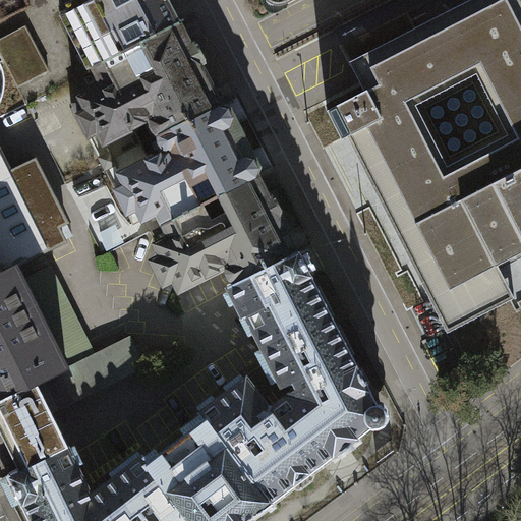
[(73,0),(64,5),(98,62),(177,21),(167,0),(73,0)]
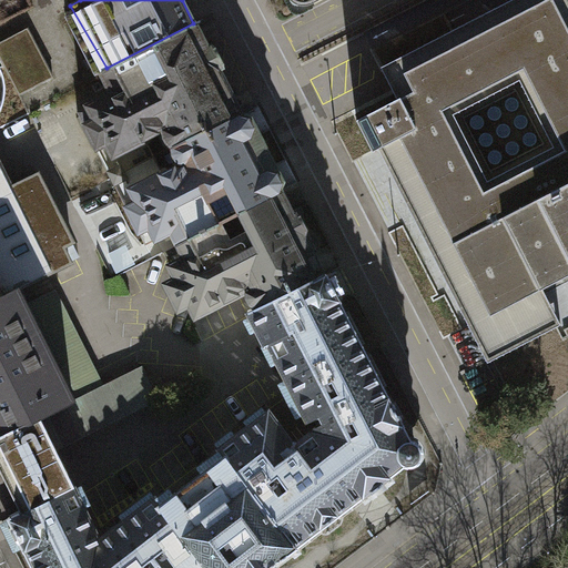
[(397,100),(356,121),(373,152),(378,149),(488,361),(561,323),(543,287),(567,274),(567,0),(513,0),(381,68),(397,100)]
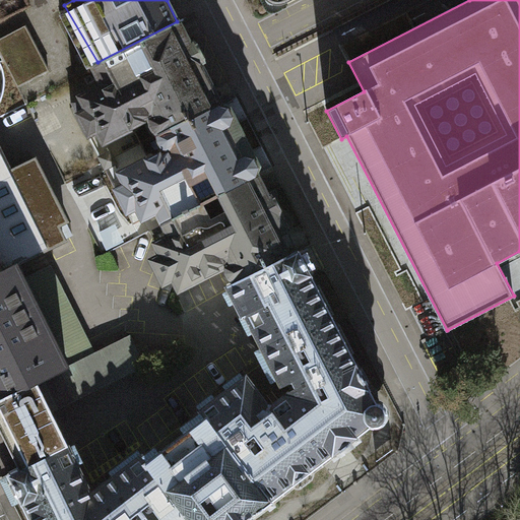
[(70,102),(102,163),(141,142),(133,124),(147,117),(156,134),(188,118),(190,121),(220,105),(199,64),(203,63),(203,56),(195,44),(193,41),(188,43),(177,21),(98,62),(89,64),(101,85),(70,102)]
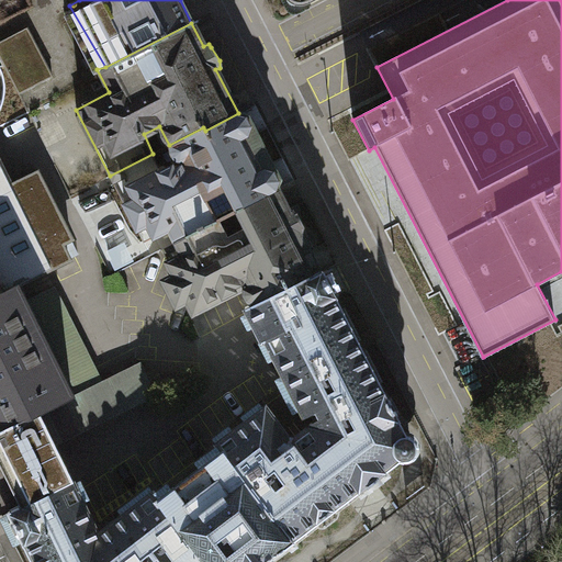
[(29,25),(0,38),(0,54),(19,93),(53,77),(29,25)]
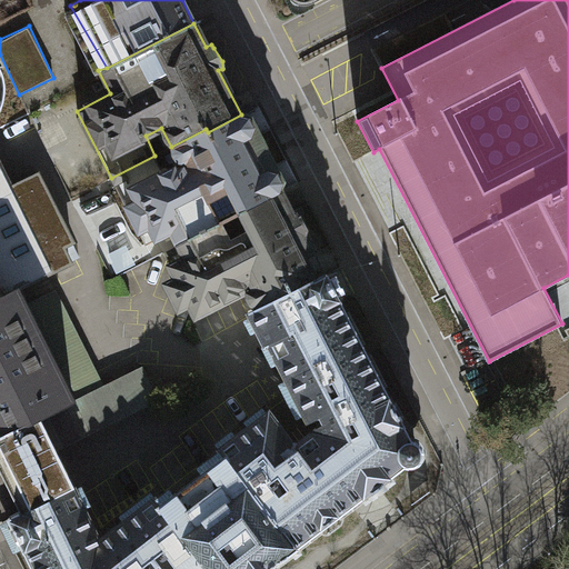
[(252,119),(241,115),(208,132),(206,129),(171,147),(181,168),(165,176),(155,156),(111,178),(146,242),(169,229),(178,243),(186,260),(168,265),(175,275),(165,285),(177,310),(187,305),(196,316),(228,298),(227,293),(241,287),(253,308),(322,276),(303,235),(307,230),(298,213),(292,212),(280,189),(283,178),(277,168),(269,167),(253,138),(257,127),(252,119)]
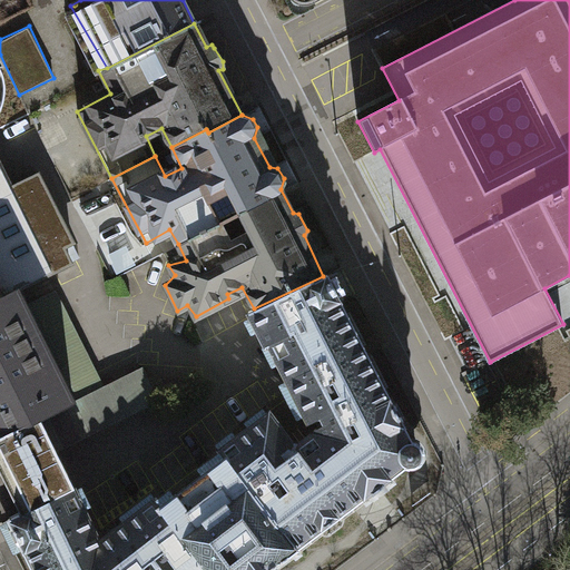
[(0,298),(17,291),(67,265),(64,248),(74,244),(39,176),(9,187),(0,169),(0,298)]
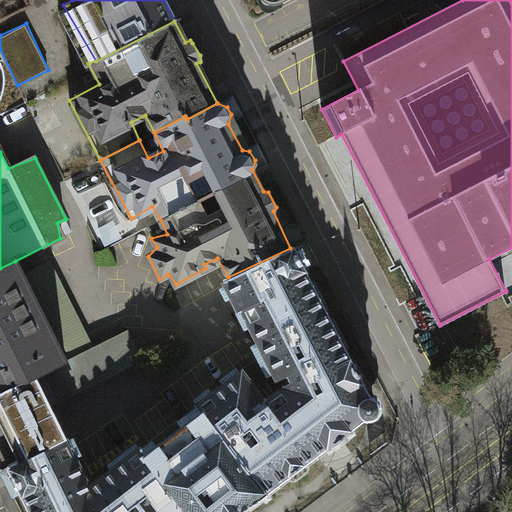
[(241,309),(258,341),(321,306),(304,272),(302,265),(307,262),(300,250),(295,252),(293,245),(290,248),(228,277),(222,279),(237,309),(241,309)]
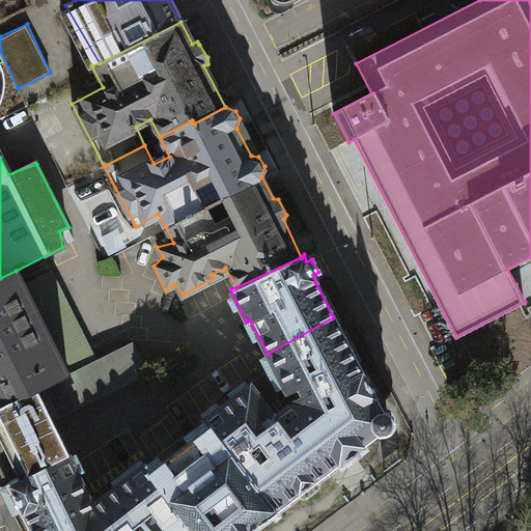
[(22,284),(67,373),(95,359),(50,269),(22,284)]
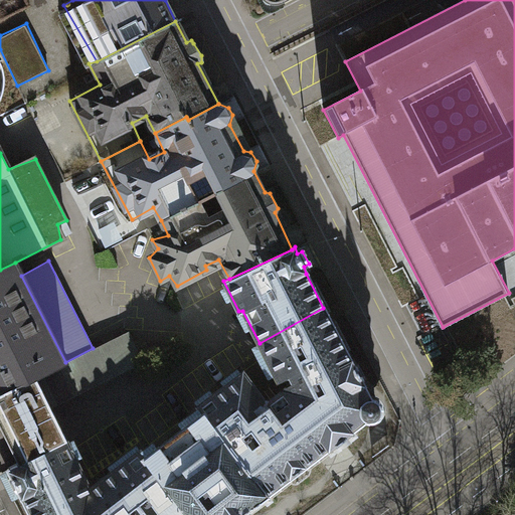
[(0,270),(0,393),(35,377),(65,362),(21,276),(15,263),(0,270)]
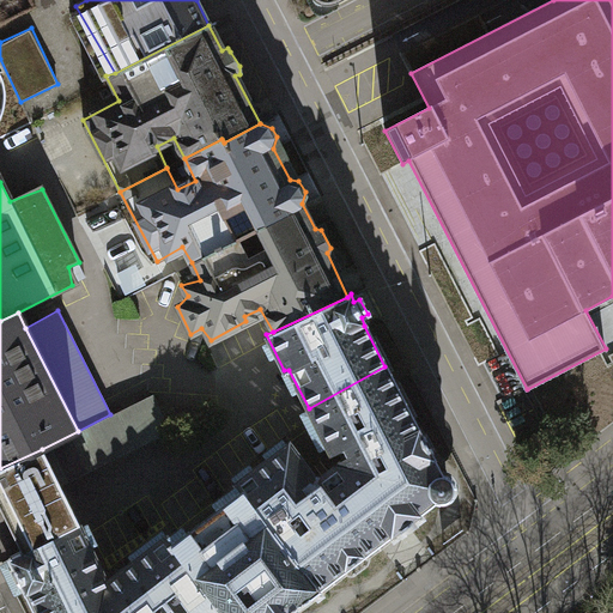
[(441,477),(384,366),(309,408),(332,450),(345,444),(349,454),(338,462),(395,535),(408,527),(410,523),(413,520),(419,520),(423,516),(419,510),(435,498),(443,498),(449,496),(453,490),(453,484),(449,478),(441,477)]
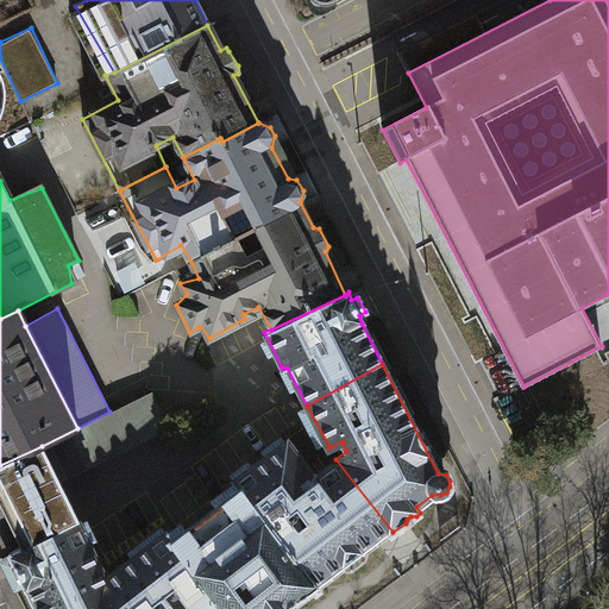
[(151,391),(110,412),(77,428),(42,446),(58,479),(170,428),(151,391)]
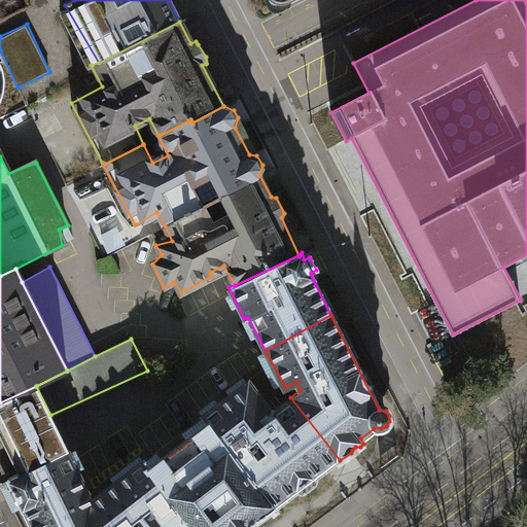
[(316,478),(340,460),(290,397),(274,411),(249,379),(203,412),(209,423),(231,452),(245,442),(252,452),(240,462),(251,478),(252,478),(277,508),(297,492),(304,493),(317,484),(316,478)]
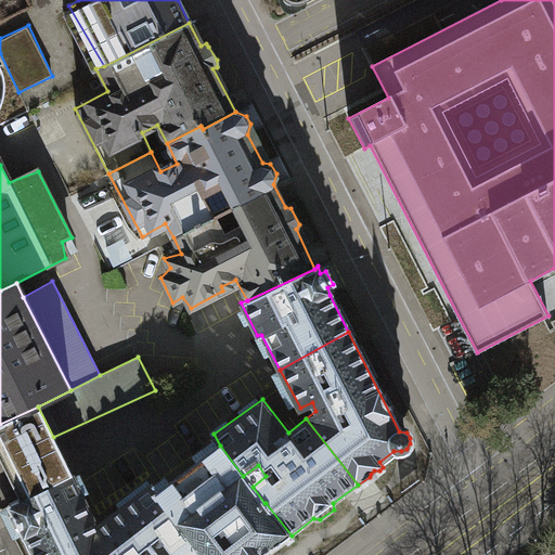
[(38,407),(0,424),(0,455),(20,498),(71,473),(53,437),(38,407)]
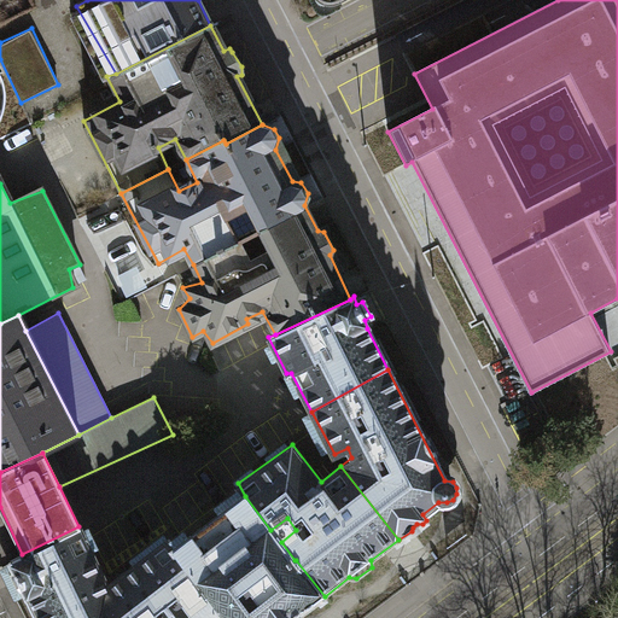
[(221,617),(295,617),(325,596),(296,560),(295,560),(281,542),(264,555),(257,542),(270,530),(245,496),(176,548),(199,582),(210,595),(221,611),(220,617),(221,617)]
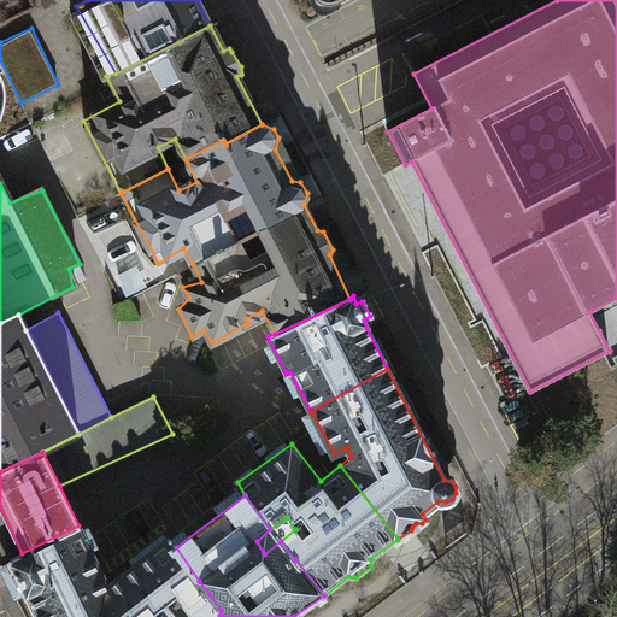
[(118,616),(103,586),(107,582),(78,526),(22,553),(9,560),(36,616),(118,616)]
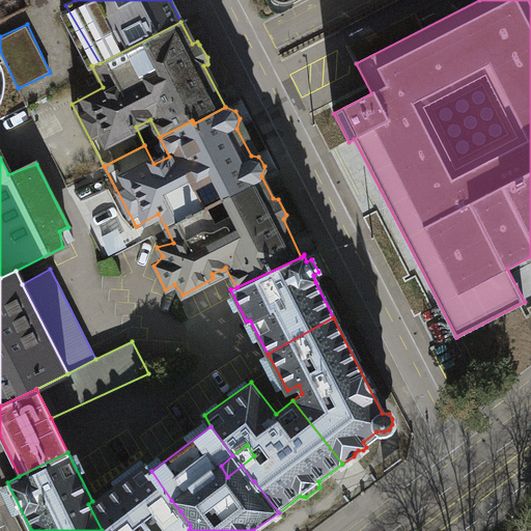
[(144,463),(92,501),(88,504),(102,530),(122,530),(124,530),(190,530),(189,530),(190,525),(180,511),(170,521),(162,508),(171,500),(151,471),(144,463)]
